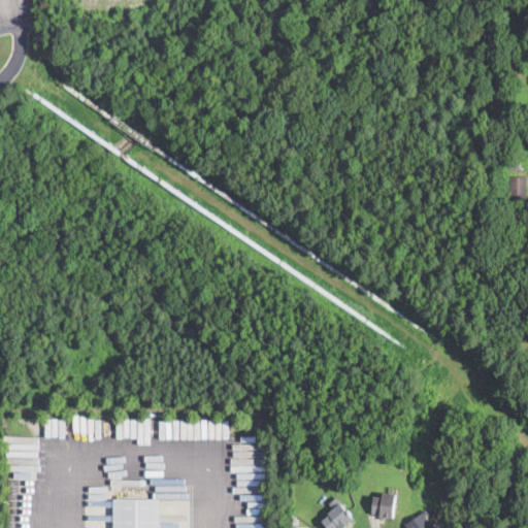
[(526,198),(509,198),(509,176),(526,176),(526,198)]
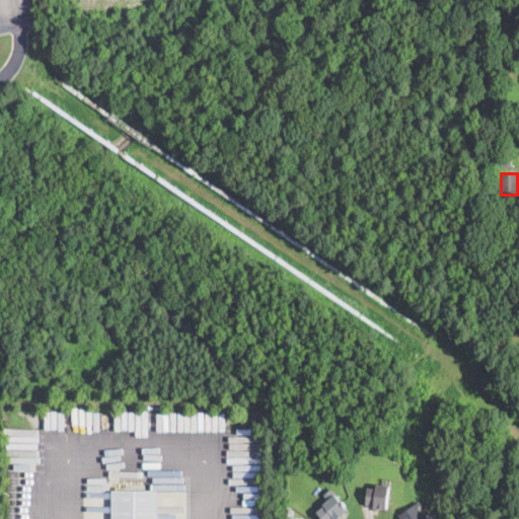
[(389,486),(386,509),(373,511),(372,506),(365,505),(367,488),(375,489),(376,484),(389,486)]
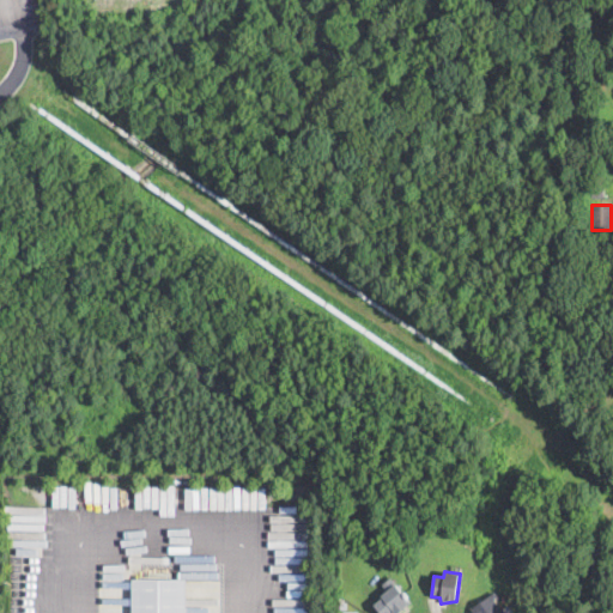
[(405,608),(398,612),(380,612),(374,605),(387,592),(381,584),(389,578),(410,605),(405,608)]
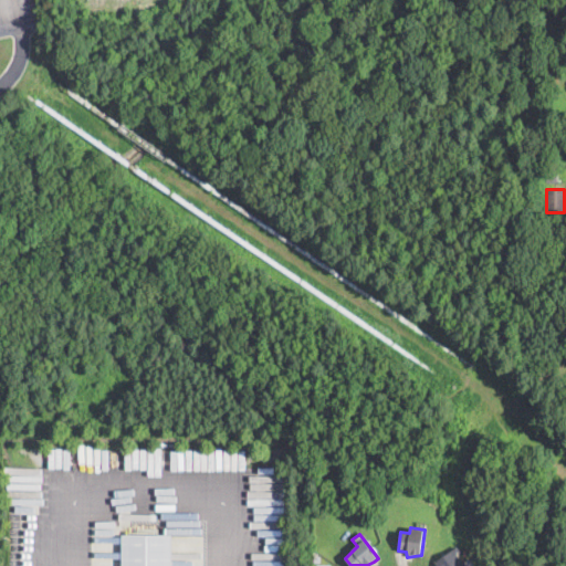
[(122,565),(122,535),(173,535),(171,565),(122,565)]
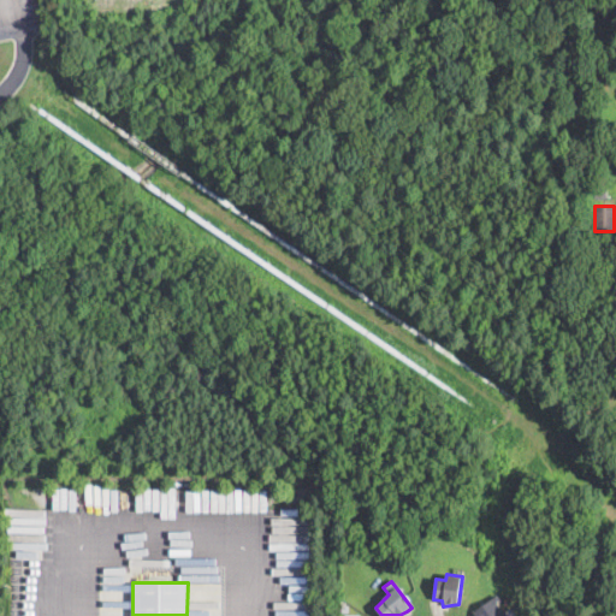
[(505,615),(472,615),(475,615),(473,610),(497,594),(501,600),(497,603),(505,615)]
